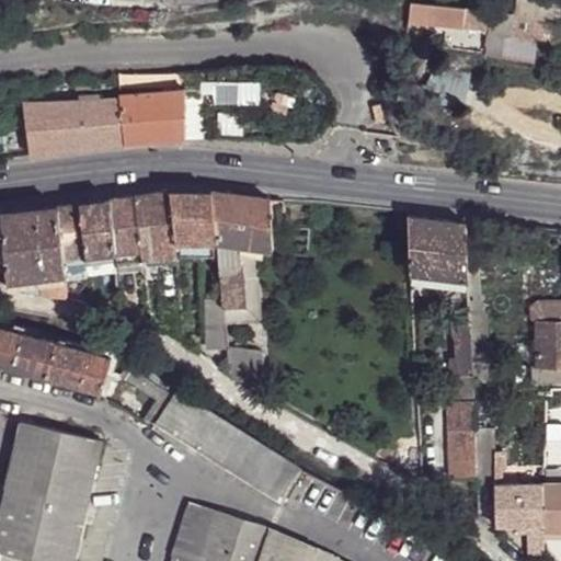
[(511,0),(510,10),(553,16),(556,0),(511,0)]
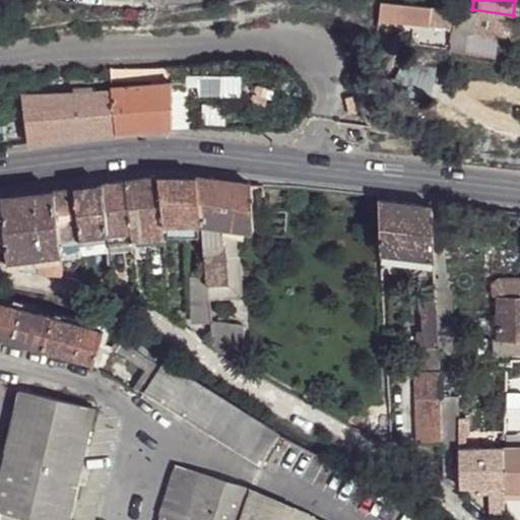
[(429,7),(381,1),(378,19),(428,24),(428,19),(429,7)]
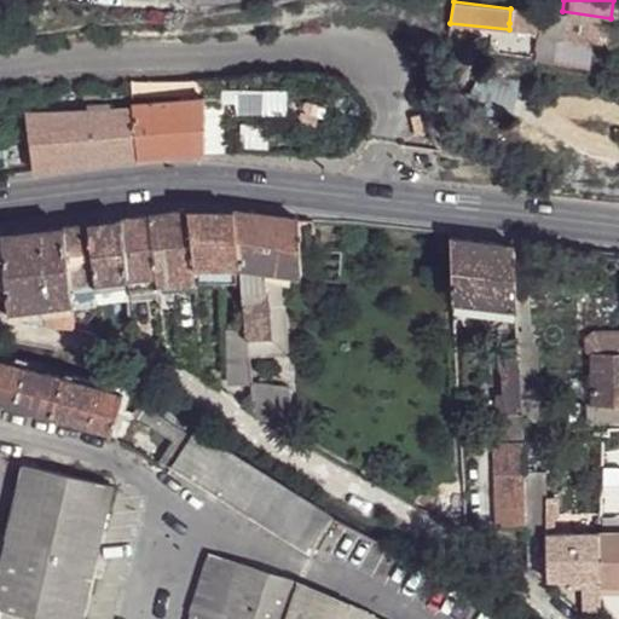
[(509,23),(541,24),(542,11),(510,9),(509,23)]
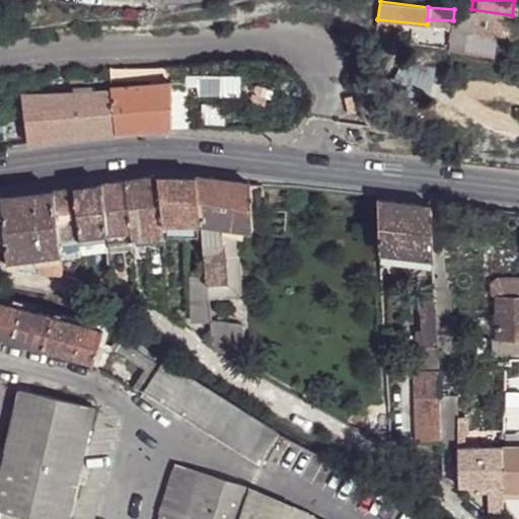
[(471,30),(474,11),(454,9),(453,20),(452,28),(471,30)]
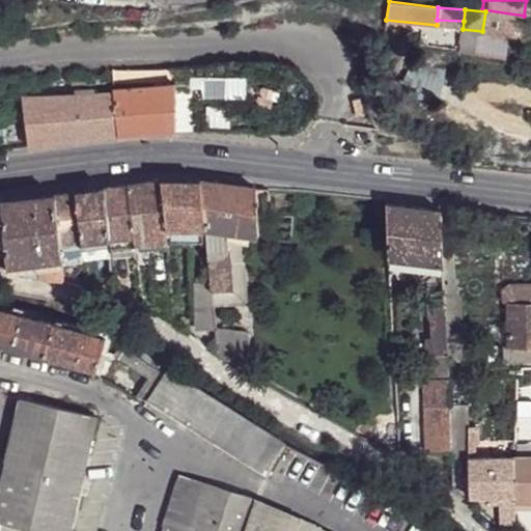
[(507,30),(507,15),(485,11),(482,31),(506,33),(507,30)]
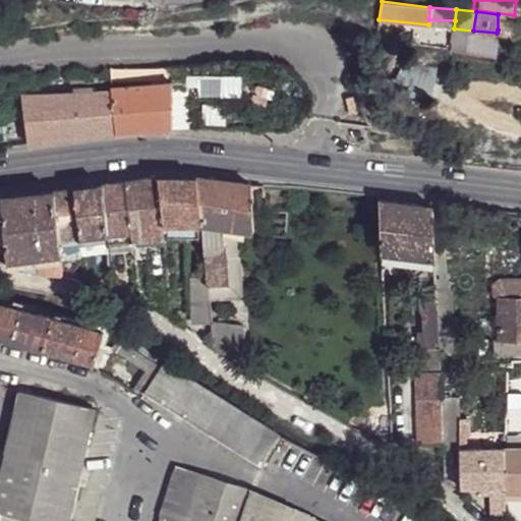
[(512,16),(498,14),(498,30),(509,31),(512,16)]
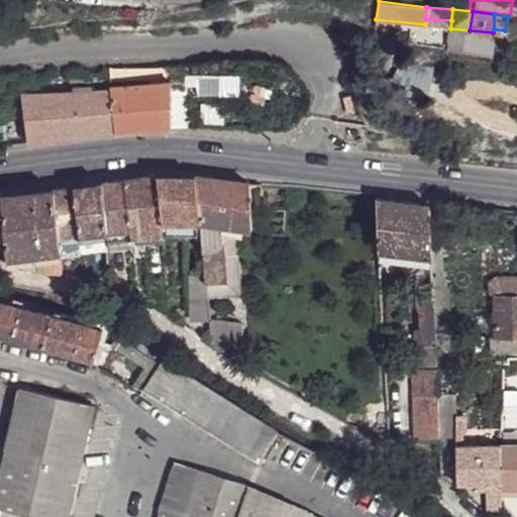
[(428,91),(431,65),(395,61),(392,87),(428,91)]
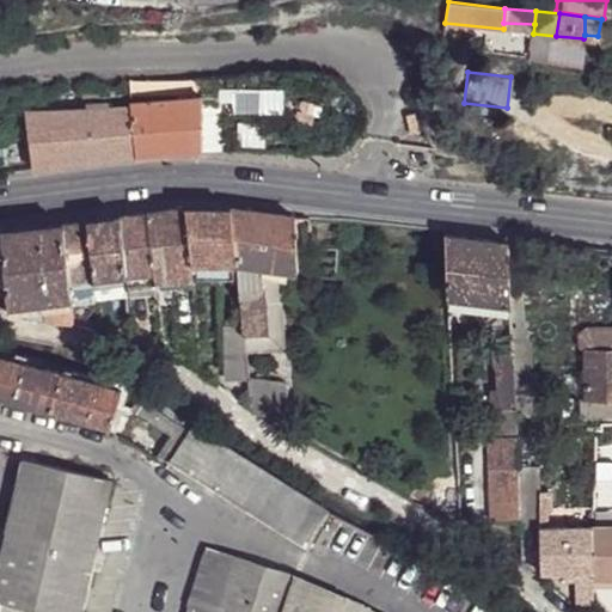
[(200,96),(200,108),(218,106),(218,90),(200,91),(200,96)]
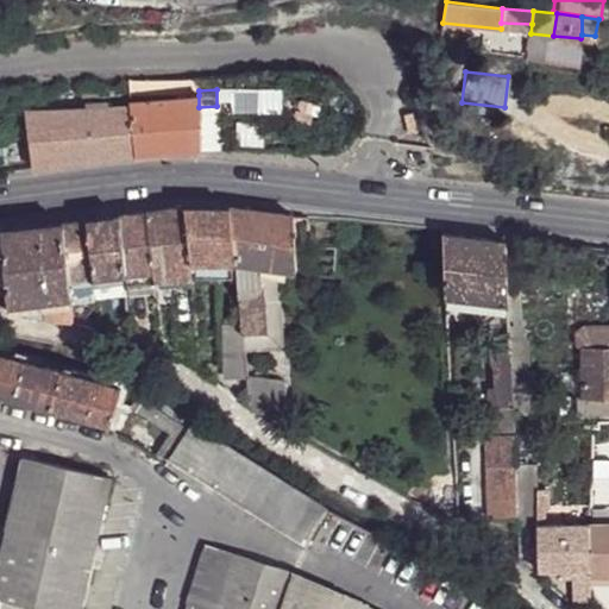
[(136,101),(139,150),(200,146),(199,107),(199,95),(136,98),(136,101)]
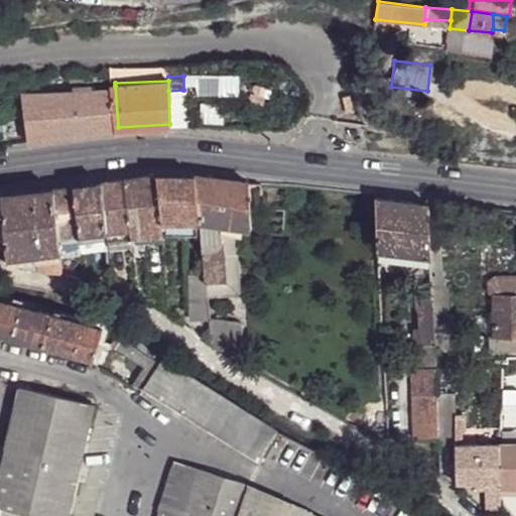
[(25,122),(28,138),(118,127),(115,86),(23,94),(25,122)]
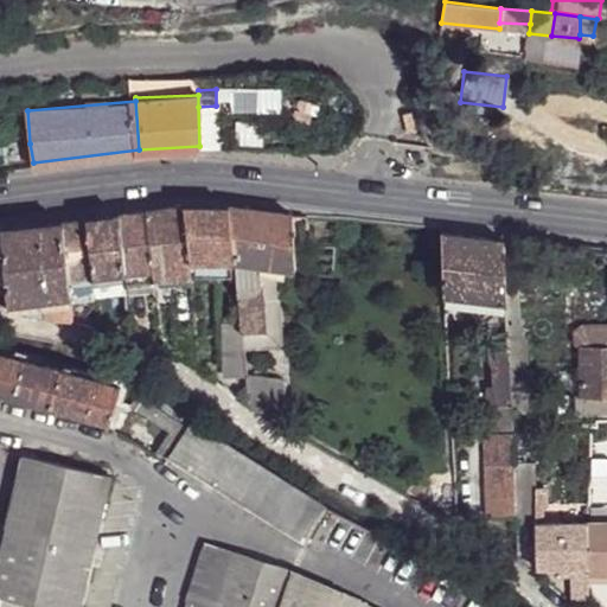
[(217,146),(216,106),(198,107),(199,146),(217,146)]
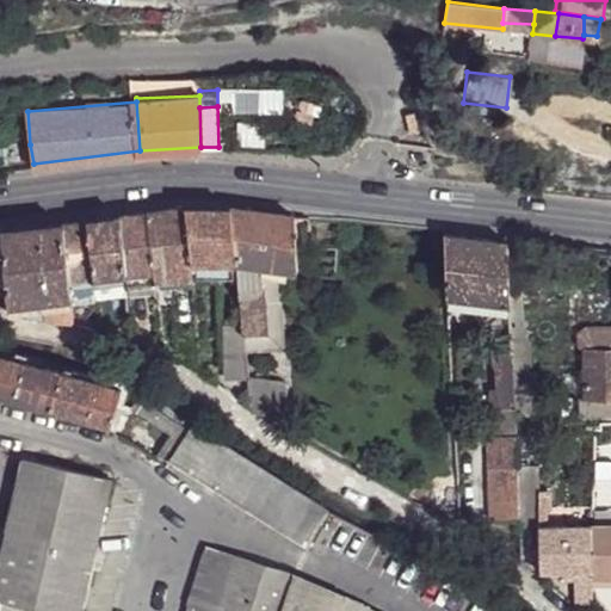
[(0,155),(1,168),(34,164),(30,144),(0,147),(0,155)]
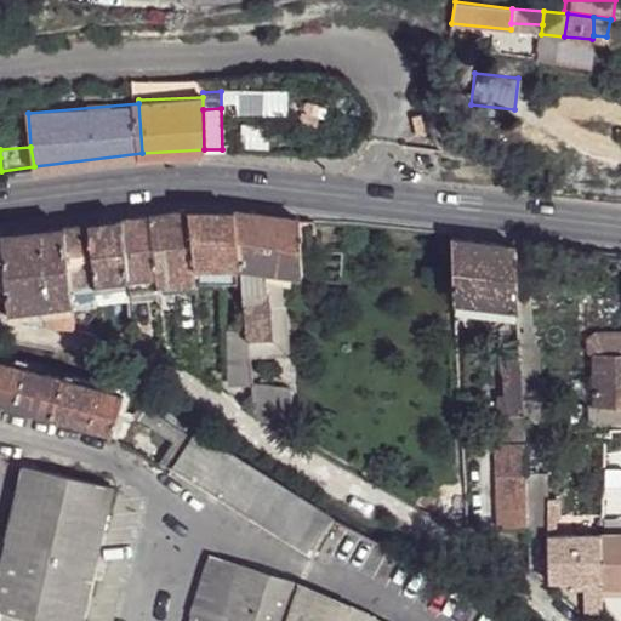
[(189,209),(152,215),(159,273),(194,269),(194,263),(189,209)]
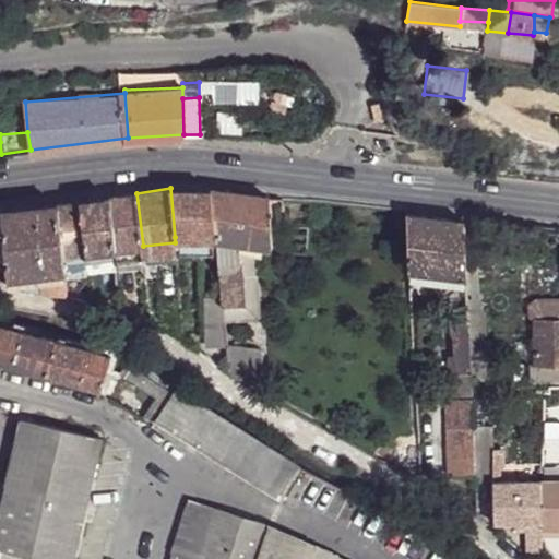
[(213,188),(170,188),(175,237),(216,238),(213,188)]
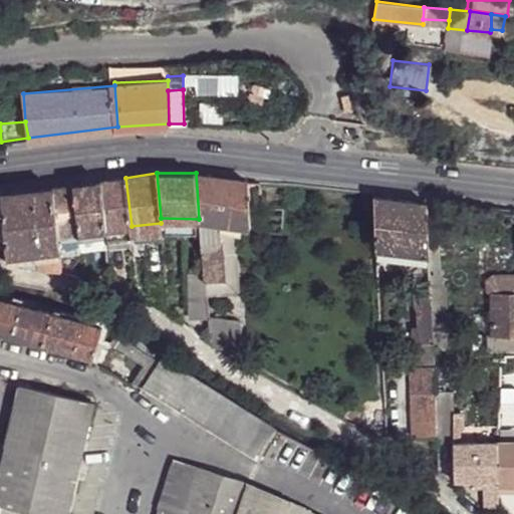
[(249,181),(196,173),(199,219),(220,221),(245,225),(251,226),(249,181)]
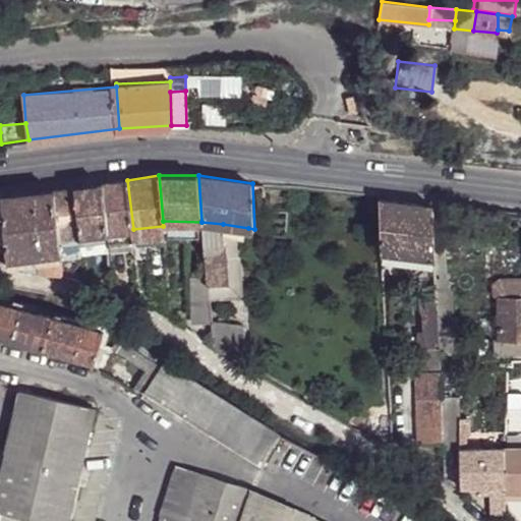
[(127,180),(103,183),(107,231),(133,229),(127,180)]
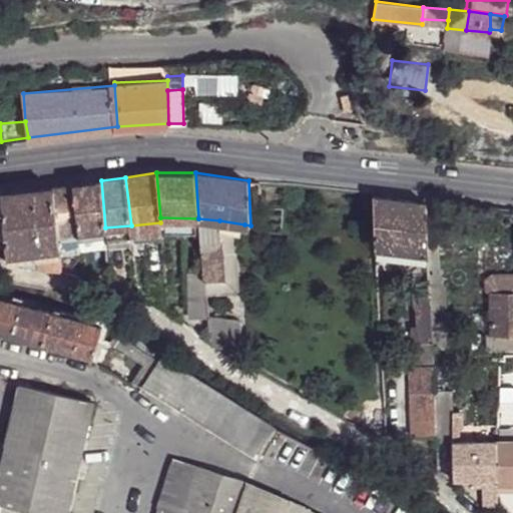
[(101,180),(75,183),(78,229),(105,227),(101,180)]
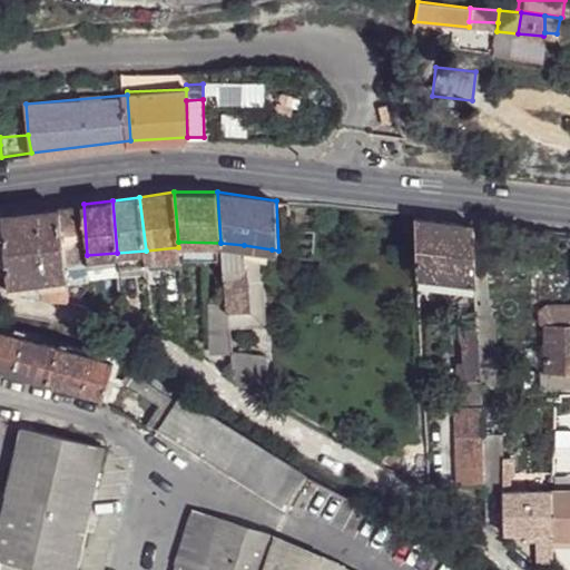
[(84,204),(58,207),(64,258),(87,255),(84,204)]
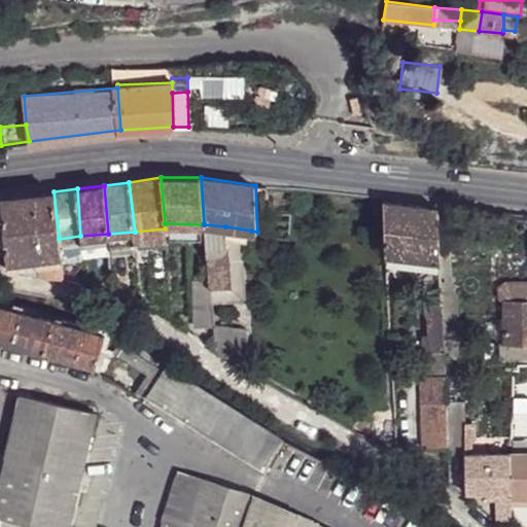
[(8,260),(61,253),(59,239),(54,191),(4,197),(2,198),(8,250),(8,260)]
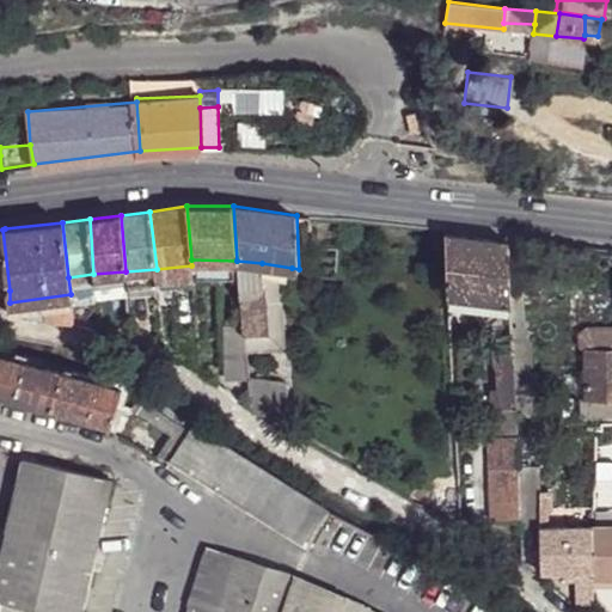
[(507,240),(447,232),(450,293),(509,300),(507,240)]
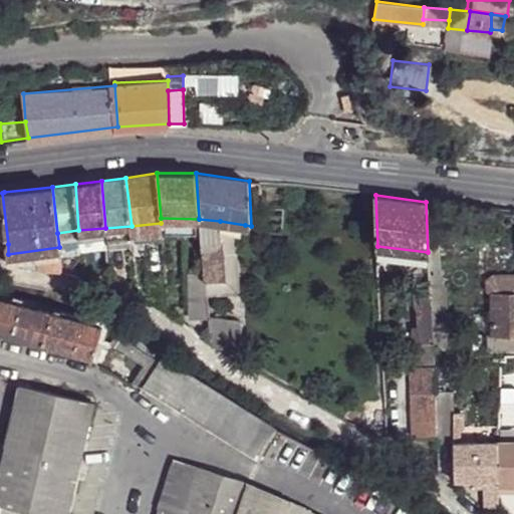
[(220,221),(199,219),(204,272),(205,283),(213,281),(224,280),(221,228),(220,221)]
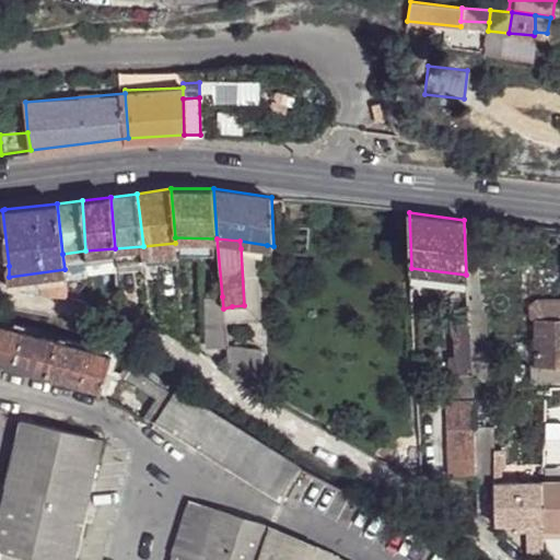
[(143,246),(143,258),(176,256),(175,243),(143,246)]
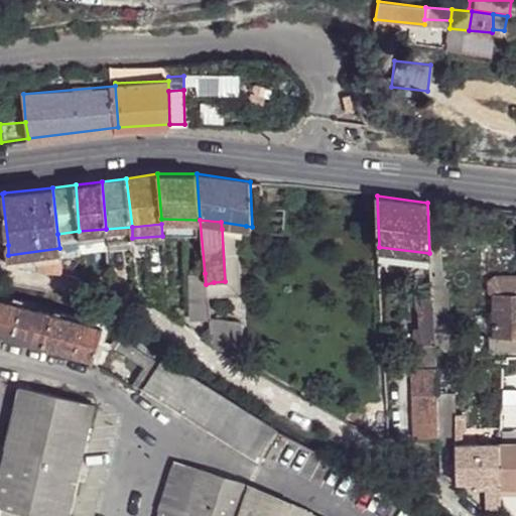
[(132,227),(106,229),(107,245),(133,242),(132,238),(132,227)]
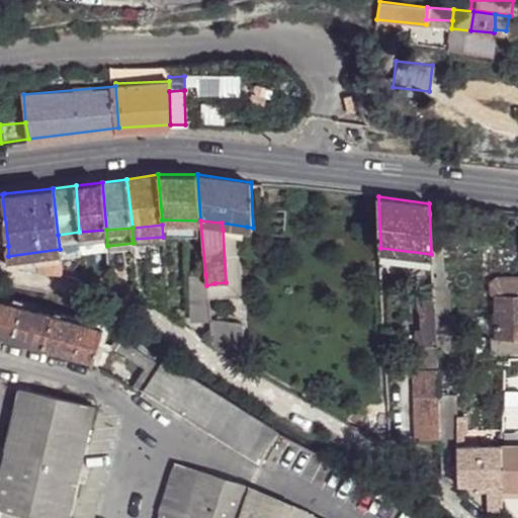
[(106,230),(79,232),(81,250),(107,246),(106,230)]
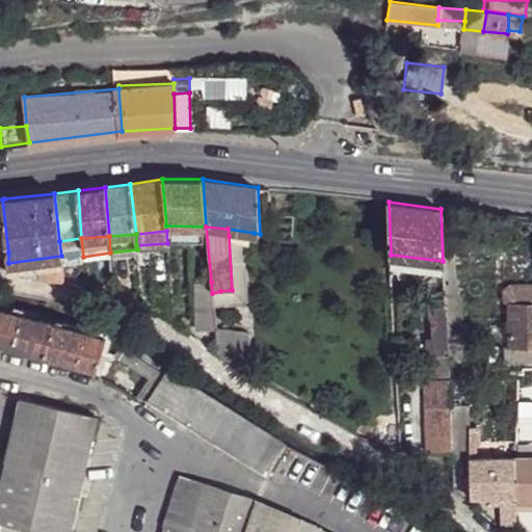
[(81,238),(59,241),(61,256),(62,259),(83,257),(81,238)]
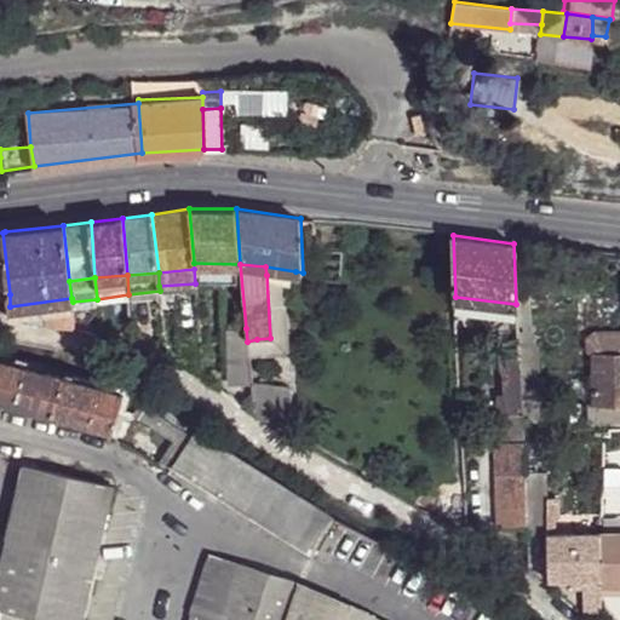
[(455,297),(455,311),(517,319),(516,304),(455,297)]
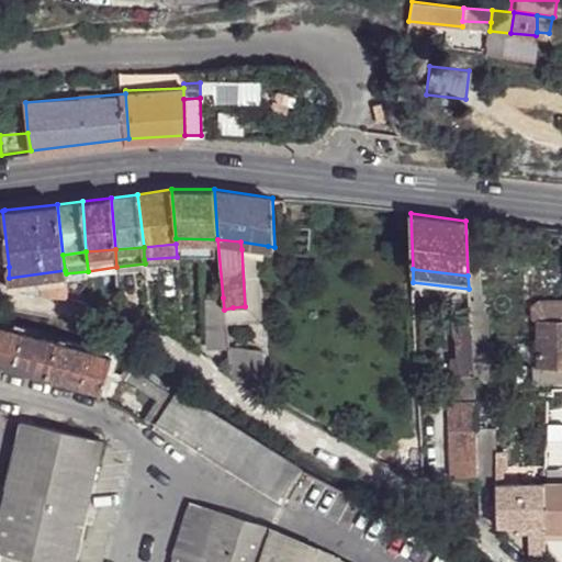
[(63,293),(68,294),(66,273),(65,270),(9,278),(10,290),(63,293)]
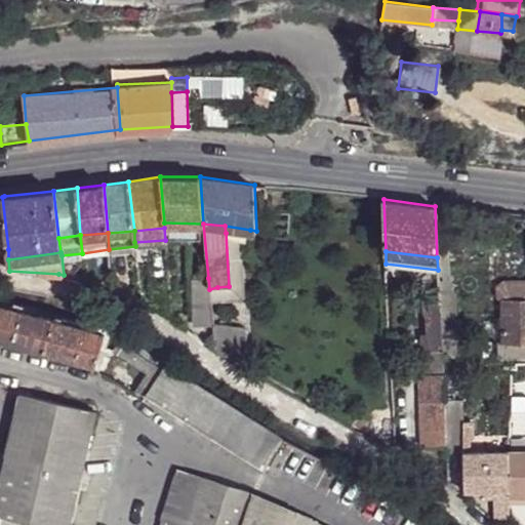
[(438,270),(438,280),(450,280),(450,256),(437,257),(438,270)]
